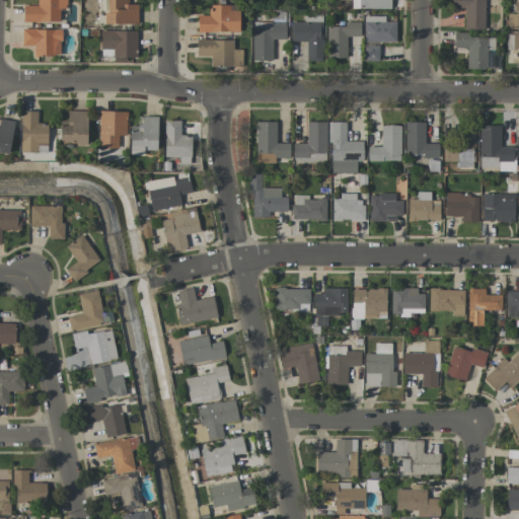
[(66,0),(46,0),(36,0),(36,6),(22,6),(23,22),(60,21),(59,9),(67,9),(66,0)]
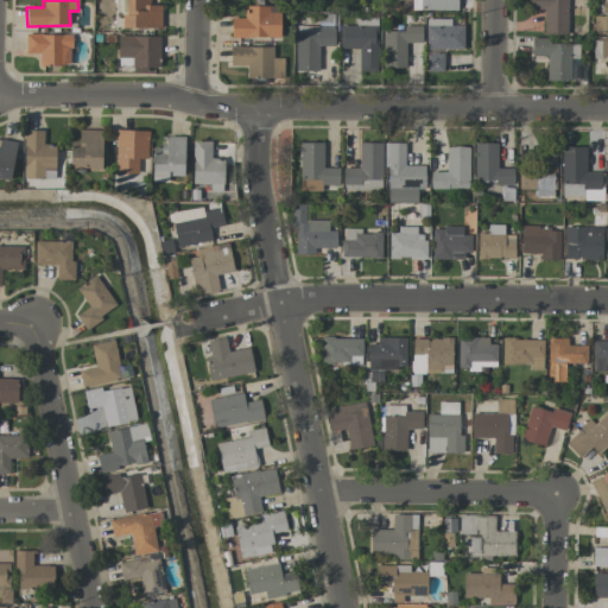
[(162,29),(162,6),(151,5),(150,0),(124,0),(124,29),(162,29)]
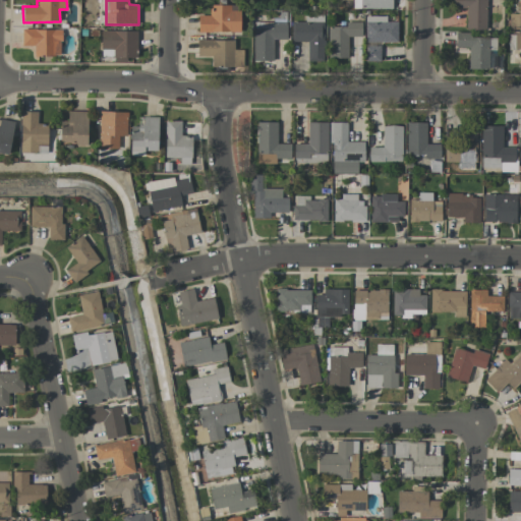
[(392,0),(360,0),(354,0),(354,9),(392,9),(392,0)]
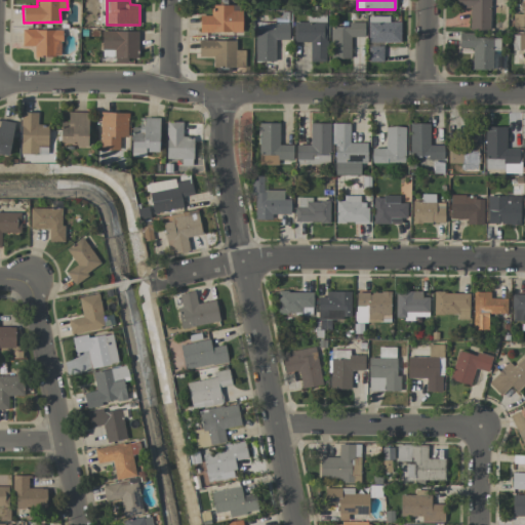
[(490,0),(471,0),(456,0),(456,8),(470,8),(470,30),(490,30),(490,0)]
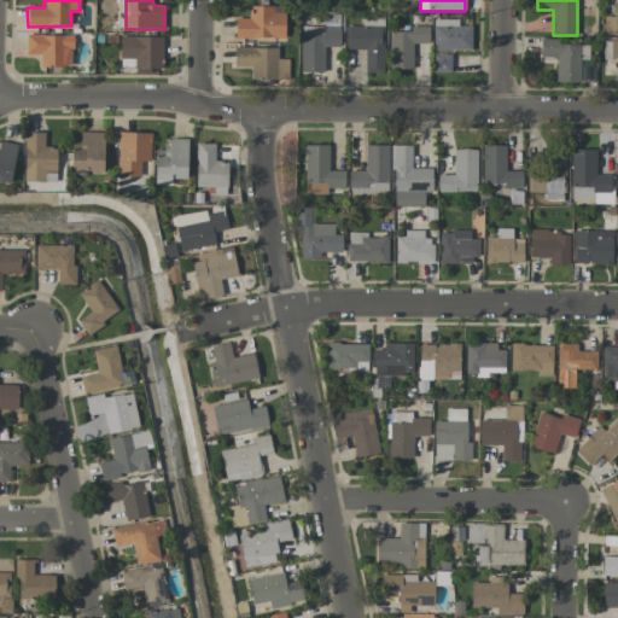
[(604,34),(617,34),(617,0),(614,0),(614,17),(604,17),(604,34)]
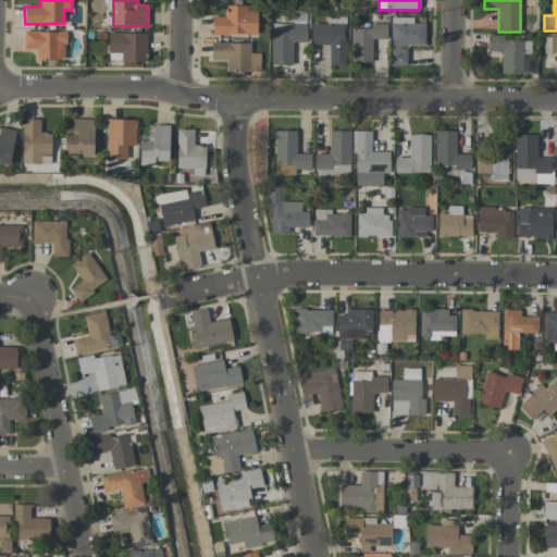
[(257,35),(257,5),(224,5),(224,16),(211,16),(212,35),(257,35)]
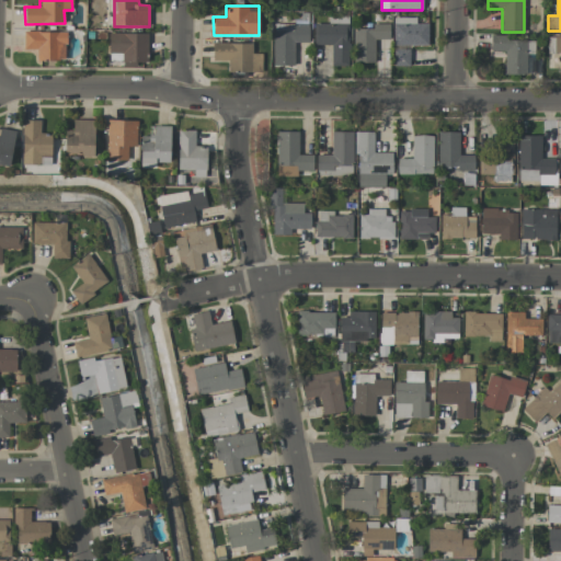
[(348,18),(329,18),(329,24),(313,24),(315,46),(331,45),(331,66),(348,66),(348,18)]
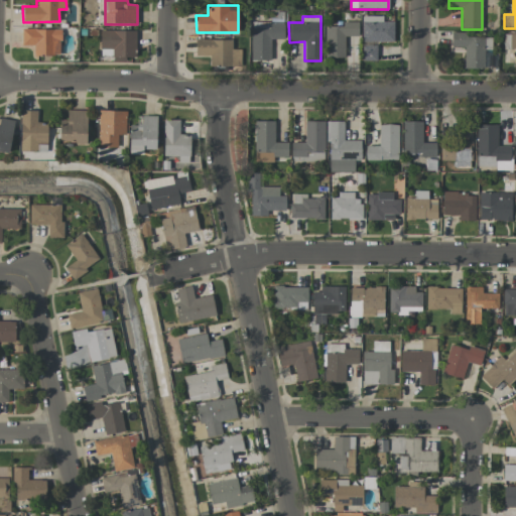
[(362,41),(393,42),(393,22),(382,22),(382,16),(362,16),(362,41)]
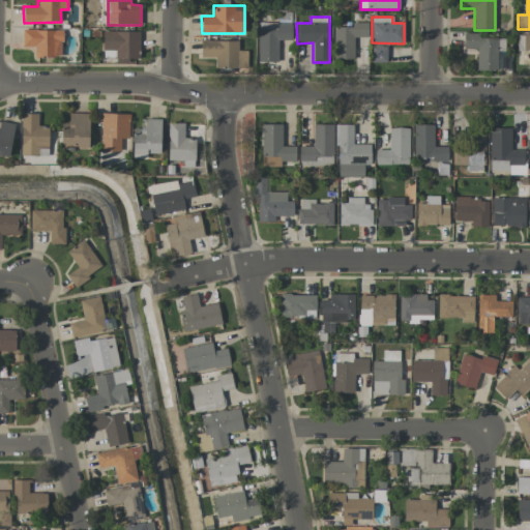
[(291,40),(291,23),(258,24),(258,62),(277,62),(277,40),(291,40)]
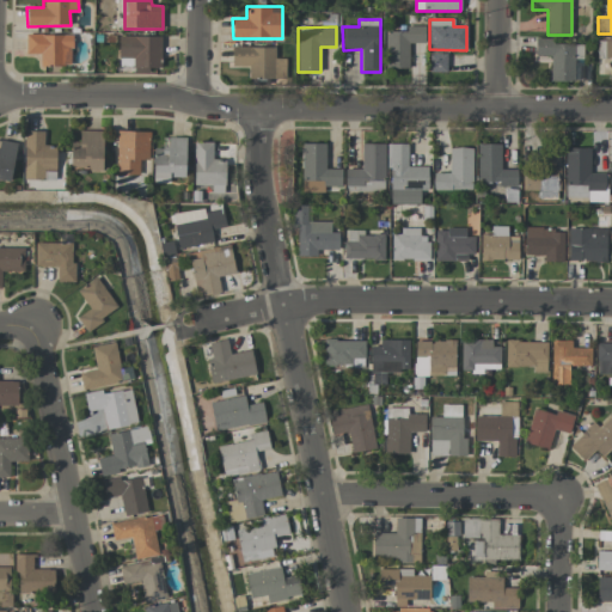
[(424,26),(407,26),(407,31),(385,31),(385,68),(409,68),(408,43),(424,43),(424,26)]
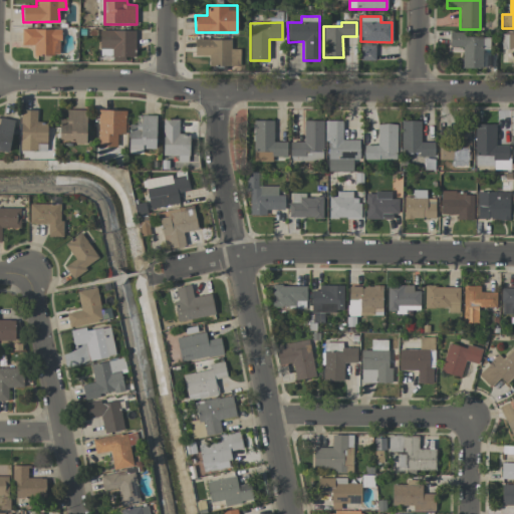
[(21,46),(33,45),(33,55),(60,55),(59,29),(21,29),(21,46)]
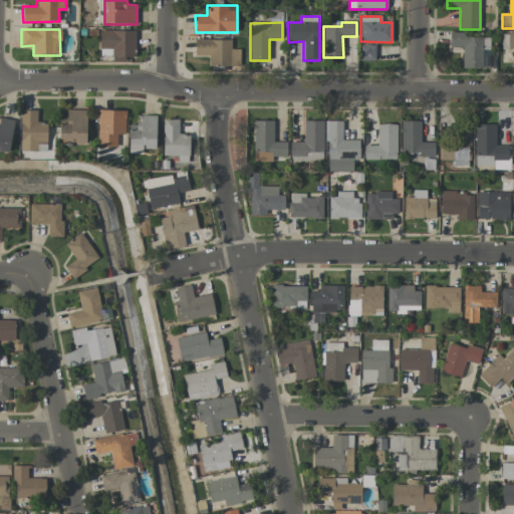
[(136,31),(99,30),(99,49),(111,49),(111,61),(124,61),(124,56),(136,56),(136,31)]
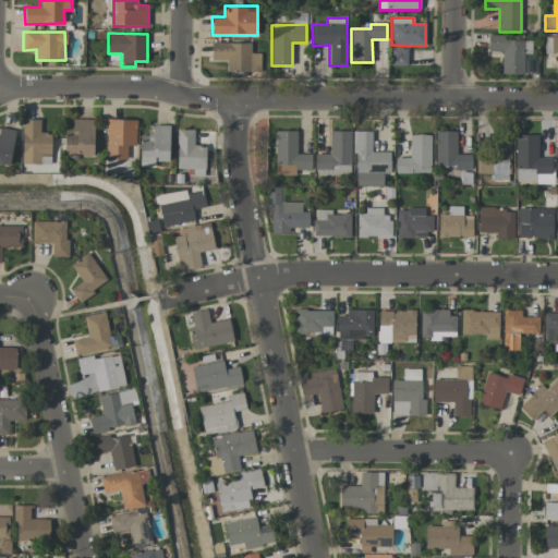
[(487,51),(501,51),(501,74),(523,75),(523,53),(531,53),(531,40),(504,40),(504,36),(488,35),(487,51)]
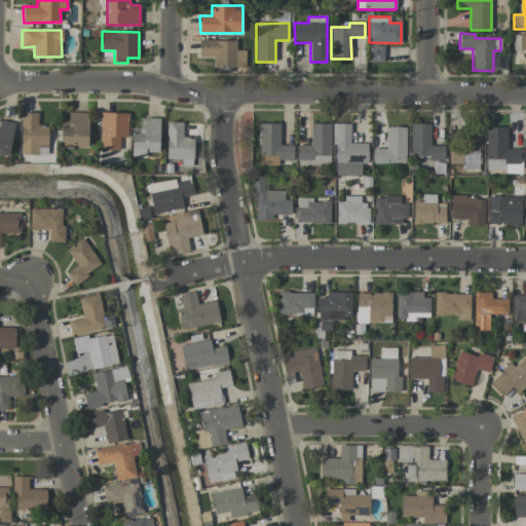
[(246,67),(245,50),(236,50),(236,40),(199,41),(199,58),(213,58),(214,68),(246,67)]
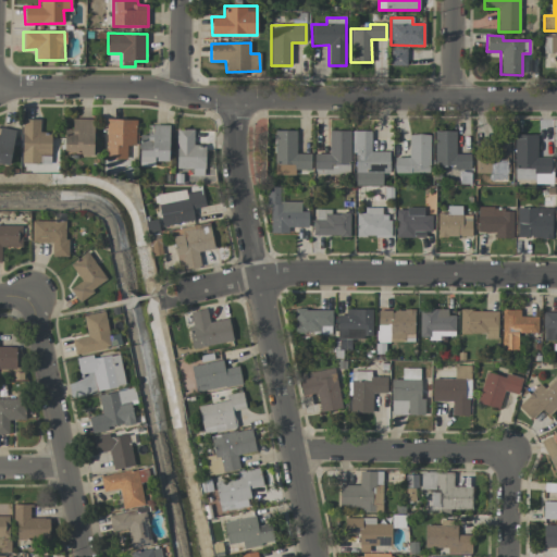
[(391,65),(406,65),(406,49),(391,50),(391,65)]
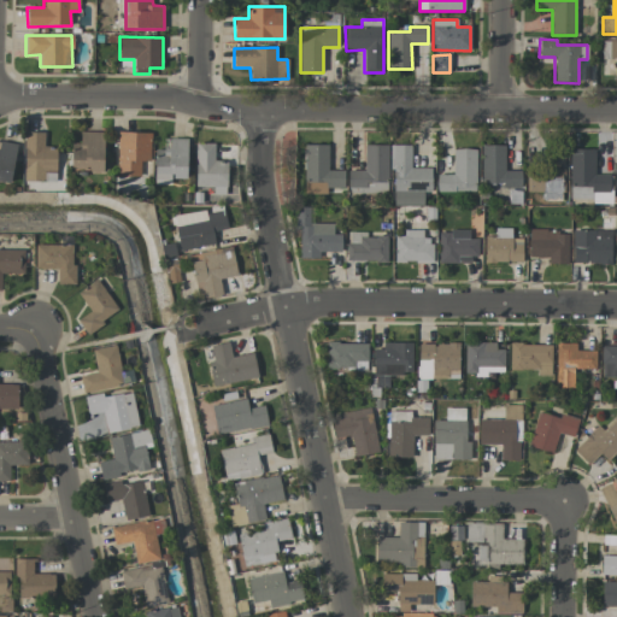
[(104,133),(78,131),(78,144),(71,144),(71,171),(103,171),(104,133)]
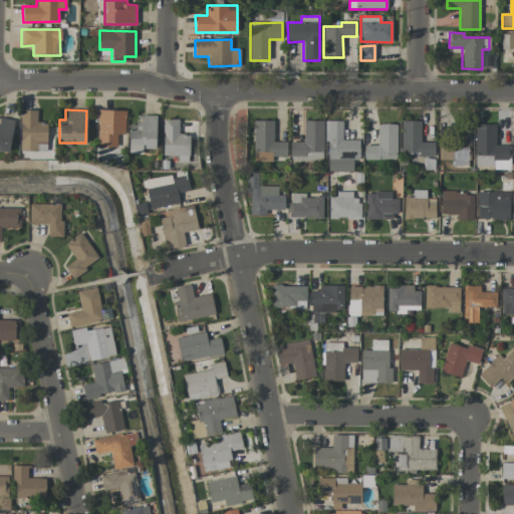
[(20,151),(37,151),(37,143),(46,143),(46,122),(36,122),(36,110),(20,110),(20,151)]
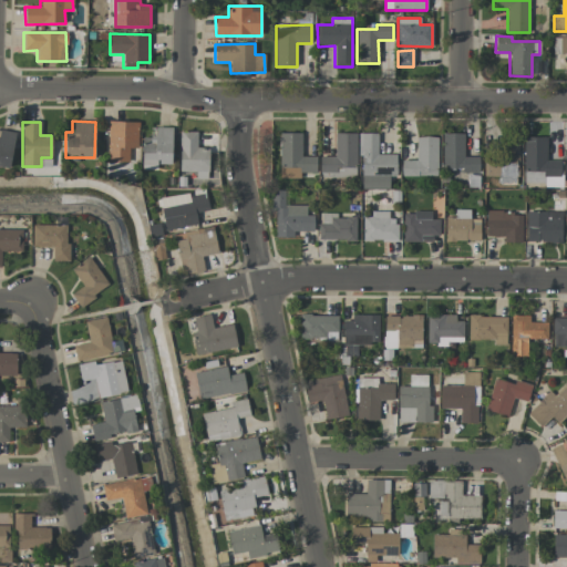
[(138,122),(109,122),(107,162),(129,163),(129,148),(137,148),(138,122)]
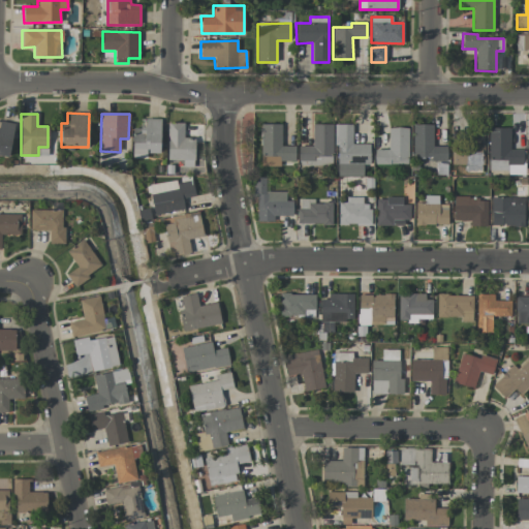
[(160,119),(145,119),(145,127),(132,127),(131,158),(147,158),(147,154),(159,154),(160,119)]
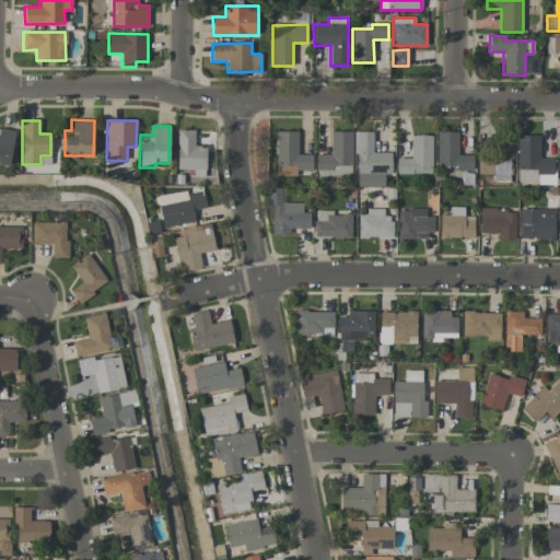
[(0,162),(9,164),(15,131),(0,127),(0,162)]
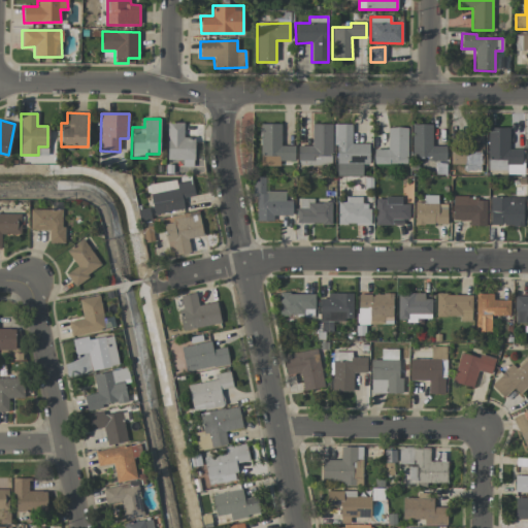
[(281,124),(260,124),(260,166),(279,166),(279,161),(294,161),(294,145),(281,145),(281,124)]
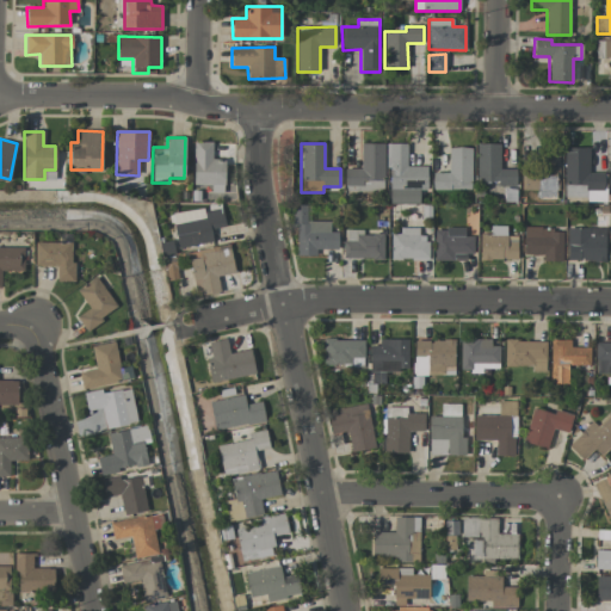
[(384,144),(362,143),(360,170),(345,168),(345,191),(383,192),(384,144)]
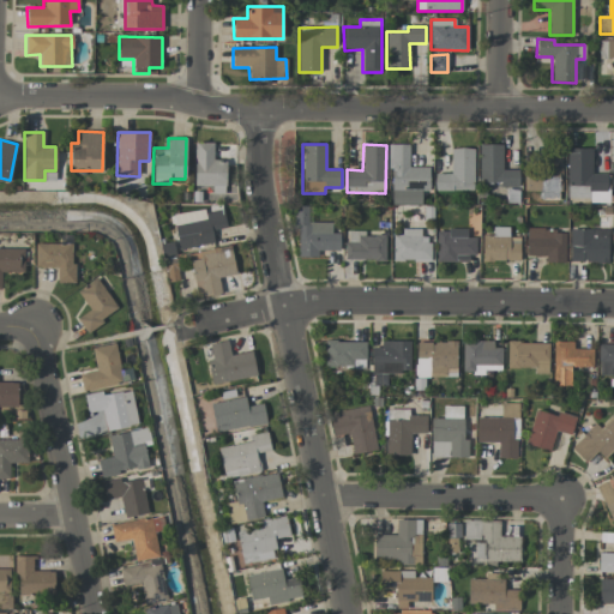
[(409,145),(390,145),(391,205),(421,204),(421,191),(429,191),(428,167),(409,168),(409,145)]
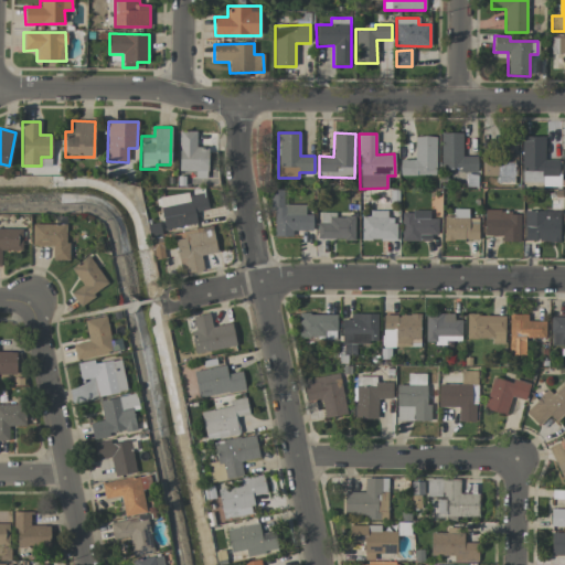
[(462,134),(440,134),(441,171),(477,170),(477,156),(462,156),(462,134)]
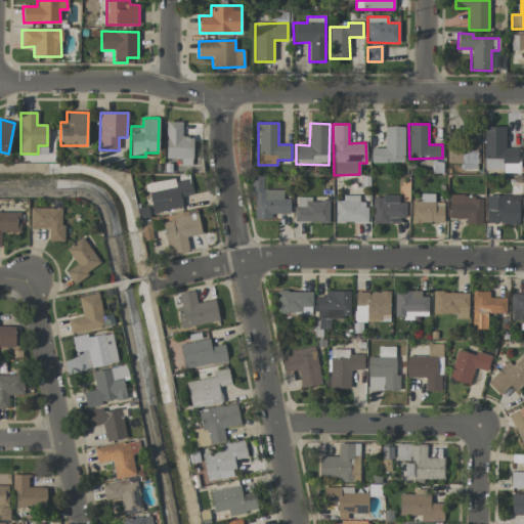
[(404,127),(385,127),(385,148),(370,148),(370,163),(403,163),(404,127)]
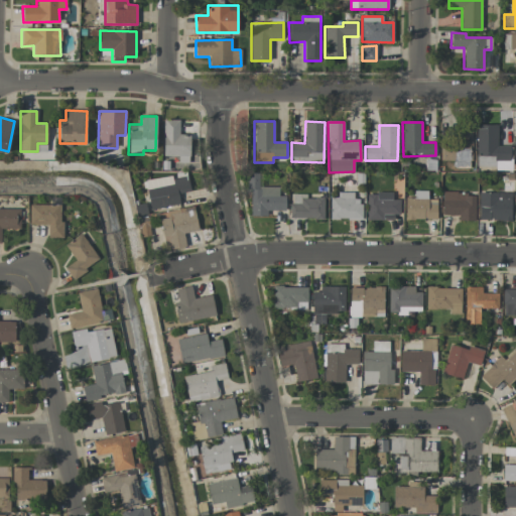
[(477,125),(476,168),(511,168),(511,146),(497,146),(498,125),(477,125)]
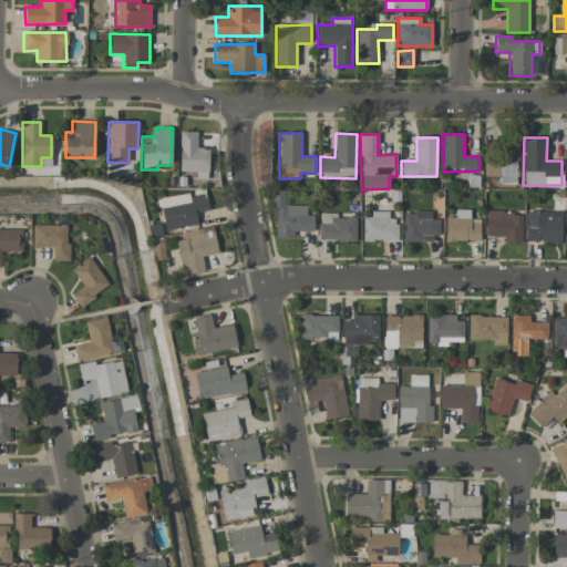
[(516,155),(483,156),(484,176),(500,176),(500,185),(517,185),(516,155)]
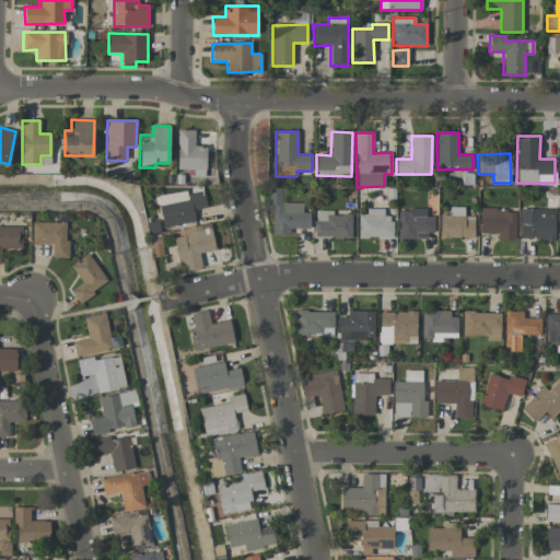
[(280,205),(280,188),(270,188),(270,234),(290,234),(290,228),(310,228),(310,212),(302,212),(302,205),(280,205)]
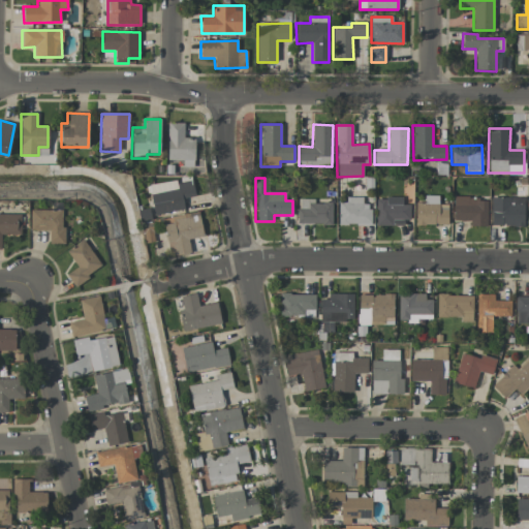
[(194,196),(191,179),(148,186),(153,215),(184,210),(182,199),(194,196)]
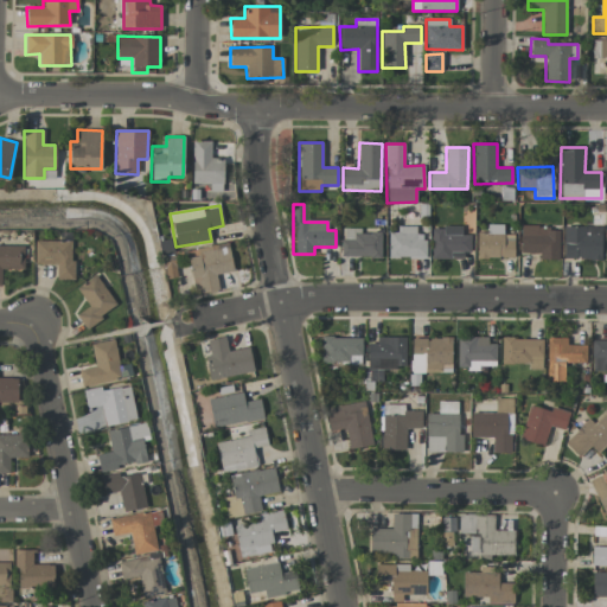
[(513,235),(503,235),(503,224),(486,225),(486,232),(477,232),(478,259),(513,257),(513,235)]
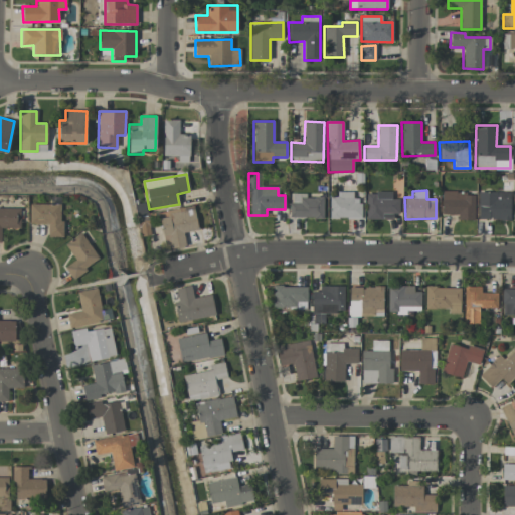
[(353,192),(338,192),(338,197),(329,197),(329,219),(360,219),(360,199),(352,198),(353,192)]
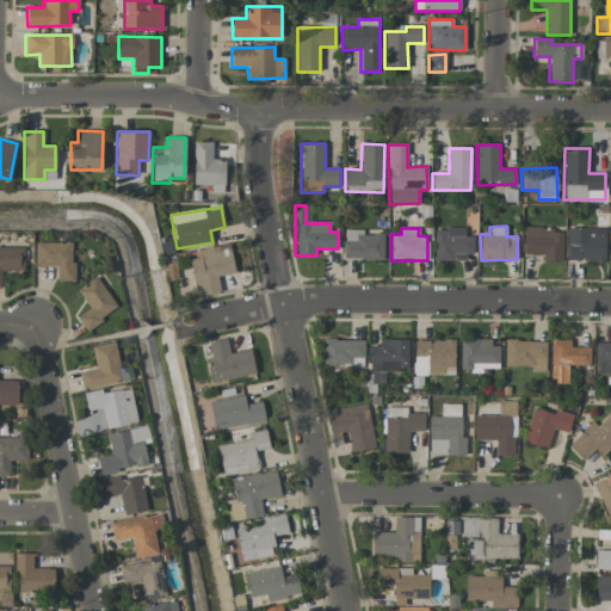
[(466,261),(467,253),(474,254),(474,236),(464,236),(464,229),(434,228),(434,261),(466,261)]
